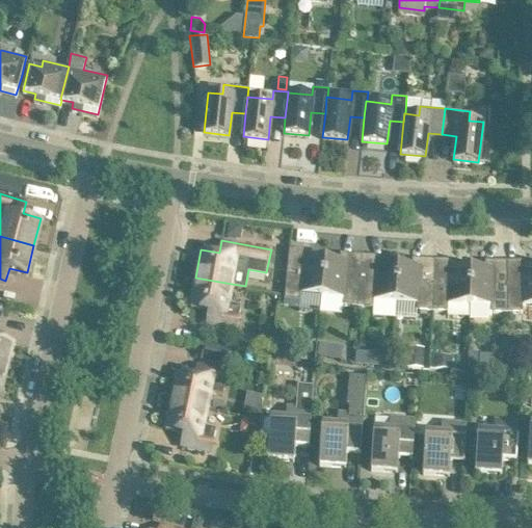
[(289,245),(284,297),(299,298),(300,291),(322,293),(325,257),(311,256),(312,247),(289,245)]
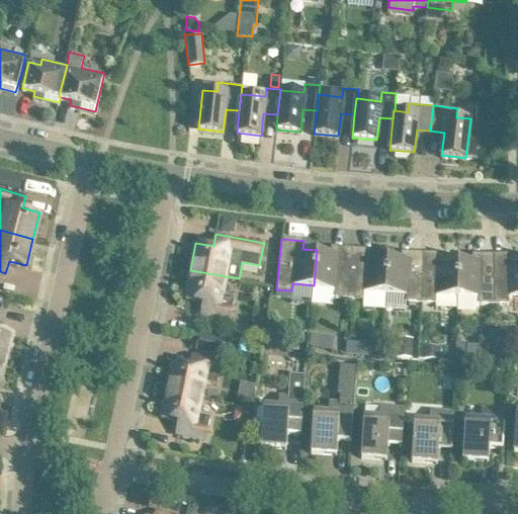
[(331,244),(330,251),(317,250),(314,285),(334,287),(334,294),(348,296),(352,246),(331,244)]
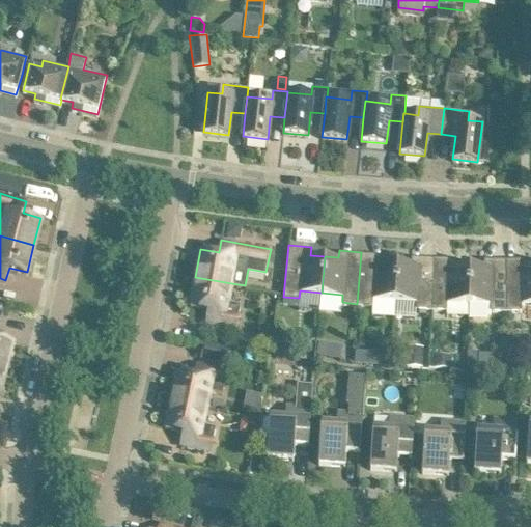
[(383,261),(384,253),(361,252),(357,304),(372,305),(373,297),(395,299),(397,261),(383,261)]
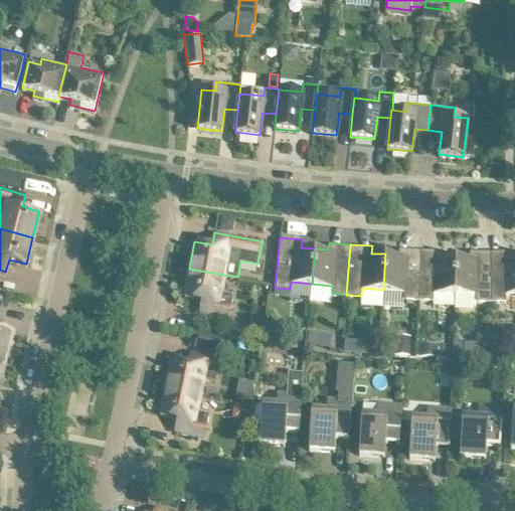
[(399,247),(398,254),(385,253),(383,290),(384,290),(383,301),(403,302),(403,298),(418,299),(420,248),(399,247)]
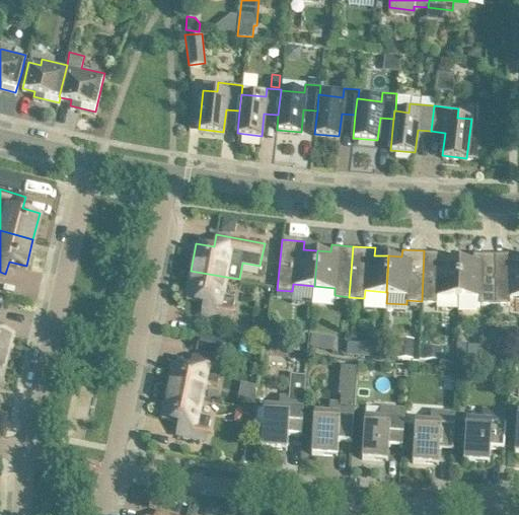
[(445,259),(445,251),(424,250),(422,301),(437,301),(437,305),(458,306),(459,259),(445,259)]
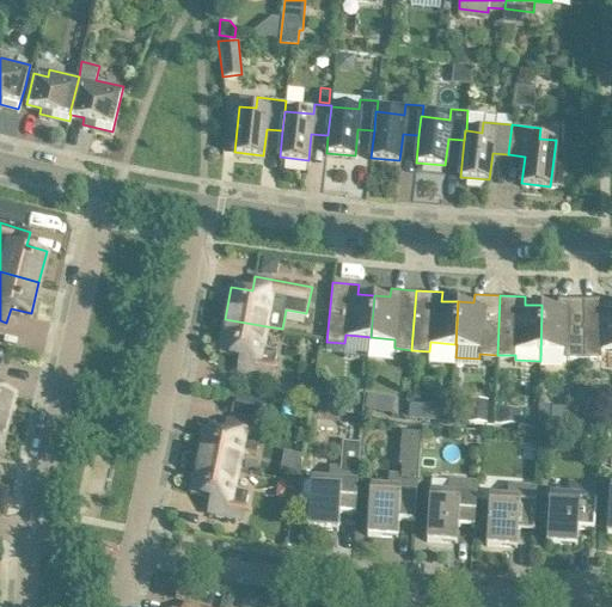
[(557,306),(542,305),(540,361),(565,361),(565,356),(583,356),(583,298),(558,296),(557,306)]
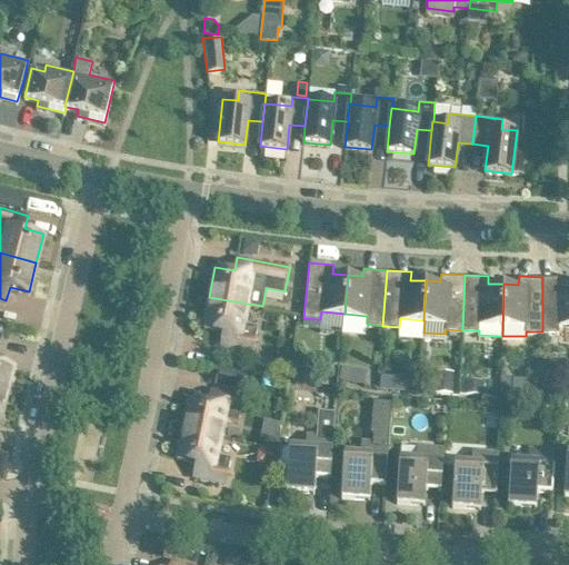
[(568,284),(566,284),(566,276),(542,277),(542,331),(559,331),(559,324),(568,323),(568,284)]
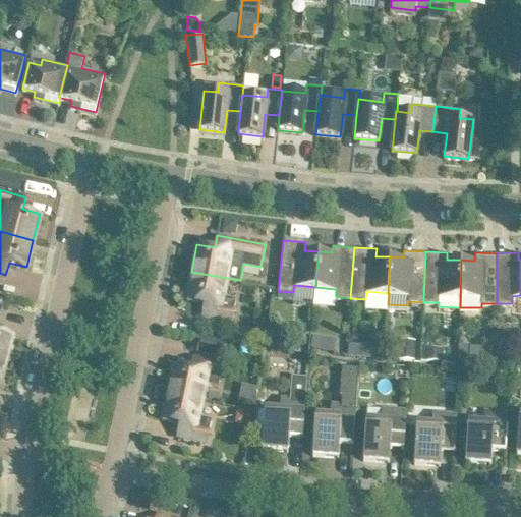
[(187,298),(193,299),(205,301),(203,314),(232,320),(236,297),(224,294),(227,278),(191,272),(187,298)]
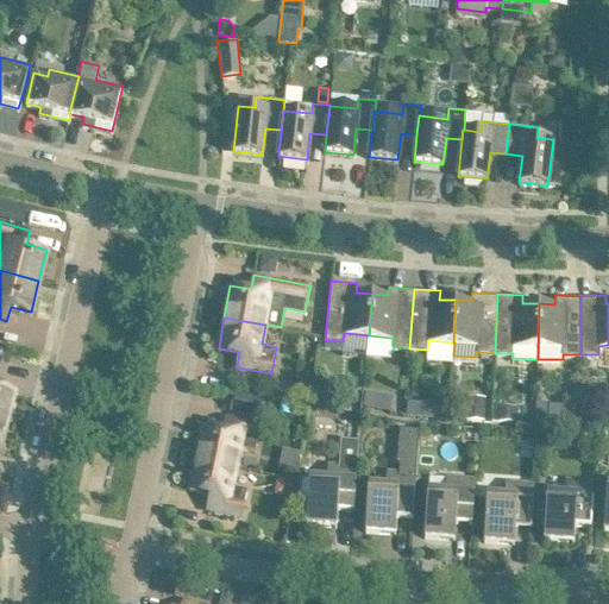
[(0,417),(7,420),(14,389),(0,384),(0,417)]
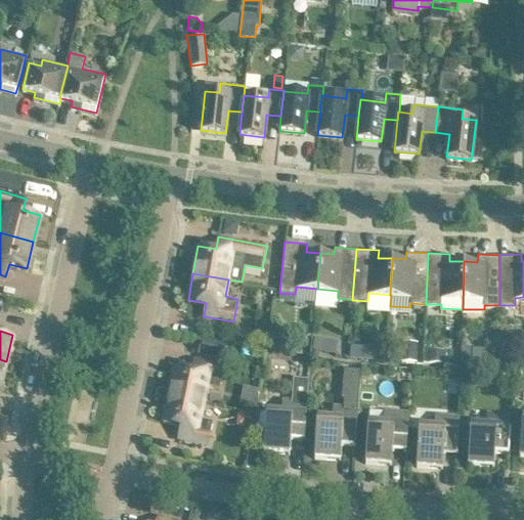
[(314,335),(312,348),(322,350),(324,337),(314,335)]
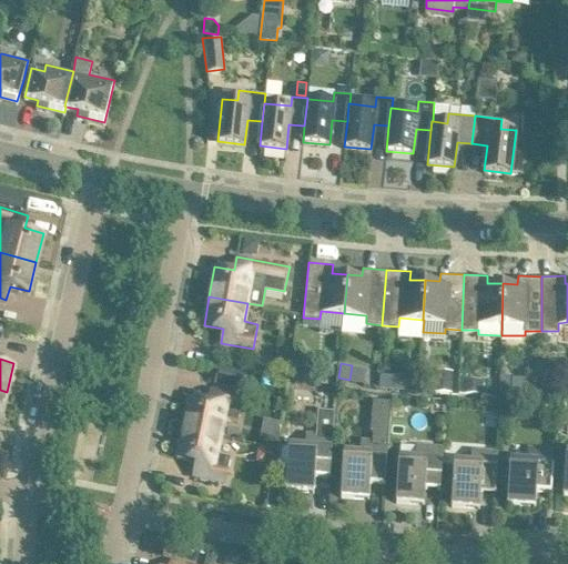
[(216,368),(214,379),(224,381),(224,384),(244,389),(247,374),(216,368)]
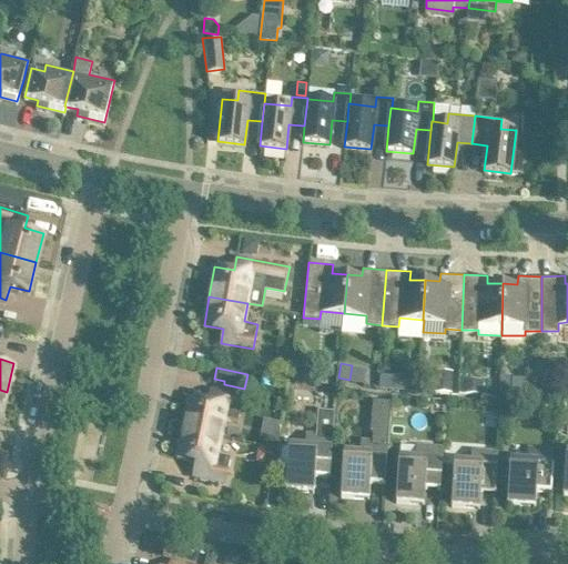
[(243,394),(211,388),(209,401),(189,396),(183,426),(221,434),(224,416),(239,419),(243,394)]
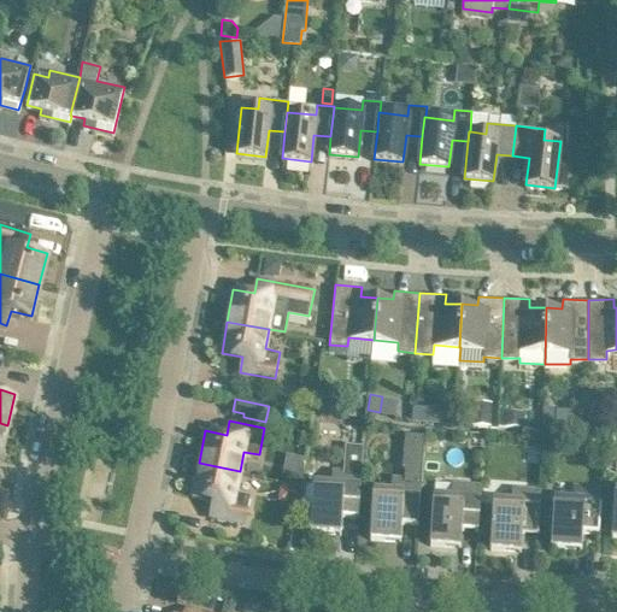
[(405,433),(403,466),(405,468),(405,476),(401,476),(392,475),(391,489),(374,488),(371,512),(370,536),(401,539),(401,529),(403,522),(418,523),(419,499),(422,477),(424,435),(405,433)]
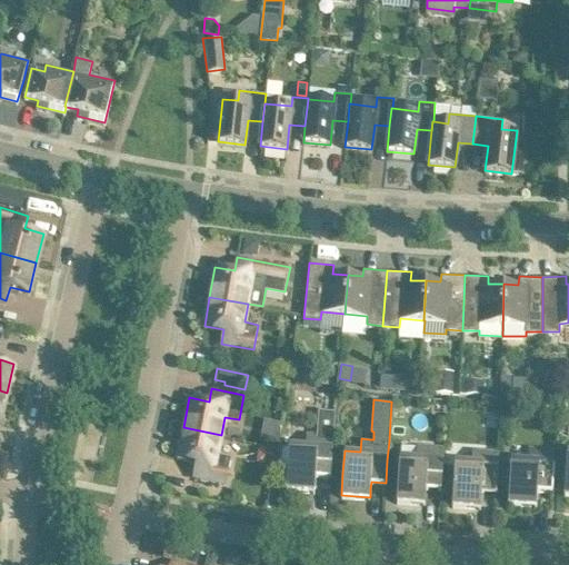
[(317,433),(307,432),(306,445),(289,444),(286,488),(315,491),(316,475),(330,476),(333,434),(335,409),(319,408),(317,433)]
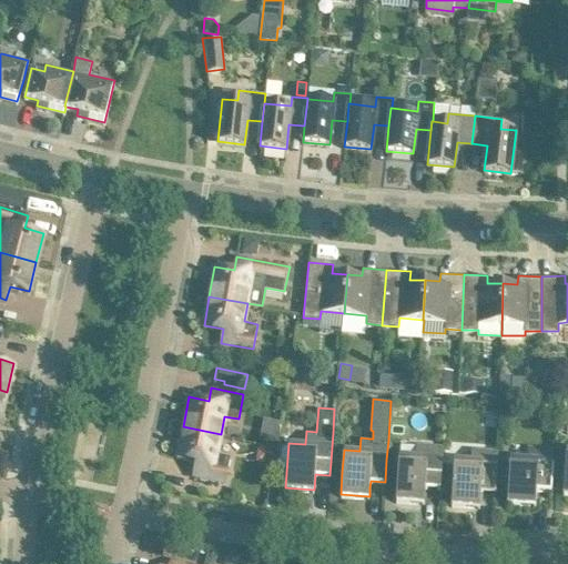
[(178,455),(196,460),(193,473),(225,480),(231,455),(217,452),(221,434),(183,426),(178,455)]
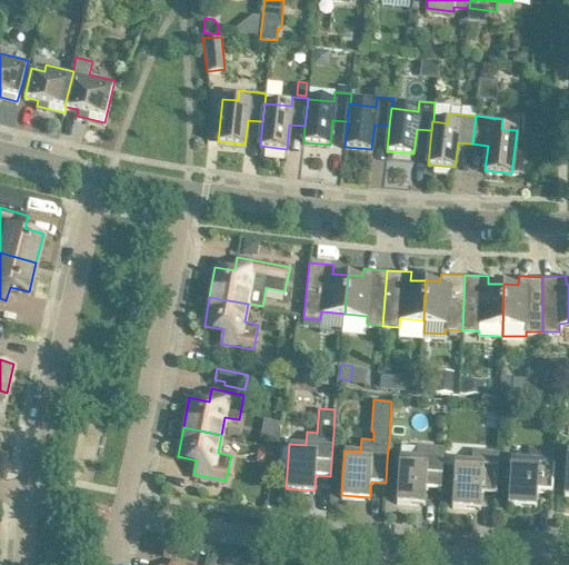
[(445,446),(417,444),(416,457),(399,456),(398,478),(397,501),(425,503),(426,486),(441,487),(442,465),(445,446)]
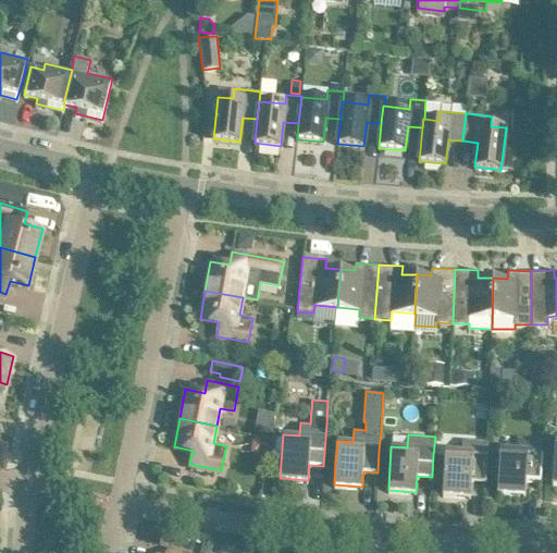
[(544,439),(517,437),(516,450),(500,449),(497,492),(524,494),(527,478),(541,479),(544,439)]
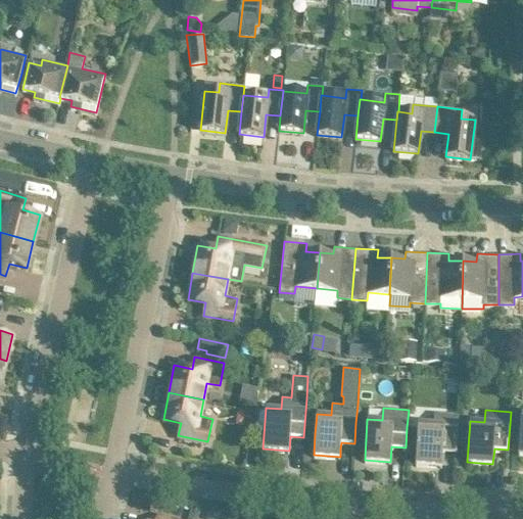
[(459,413),(434,412),(433,424),(418,423),(416,464),(441,465),(442,451),(457,452),(459,413)]
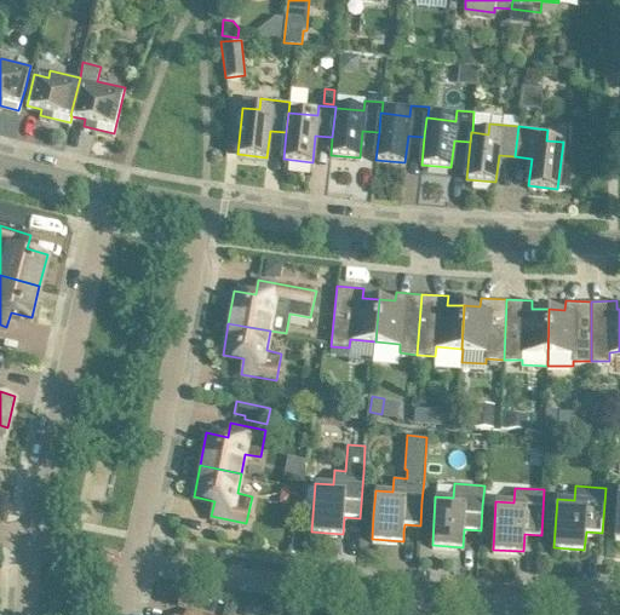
[(260,614),(277,614),(279,607),(250,602),(248,613),(260,614)]
